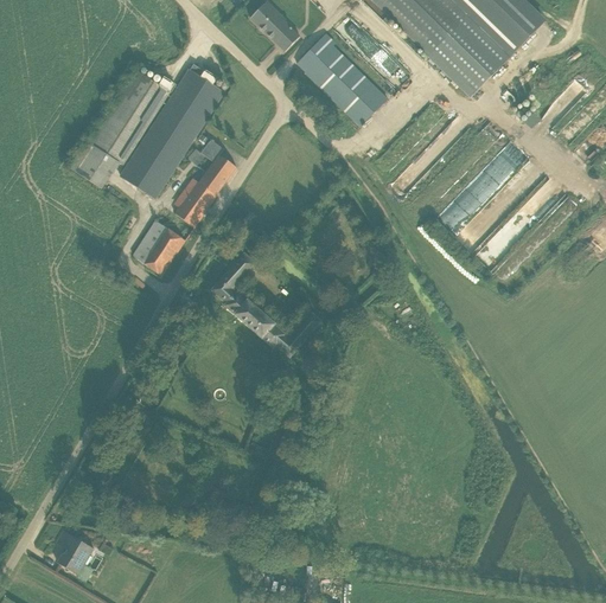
[(262,0),(249,15),(288,47),(305,29),(270,0),(262,0)]
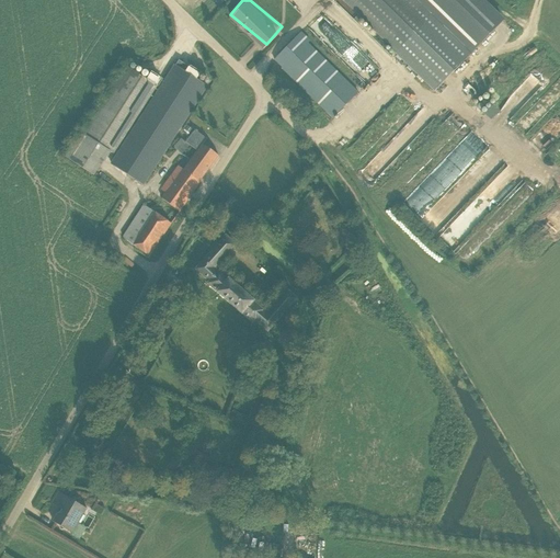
[(476,46),(426,0),(342,0),(435,90),(476,46)]
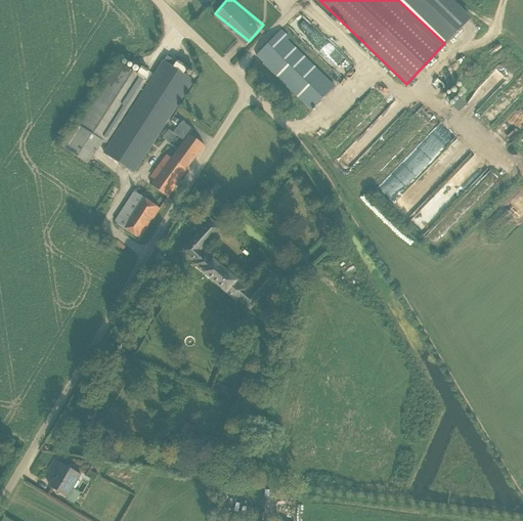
[(472,13),(458,0),(398,0),(444,43),(472,13)]
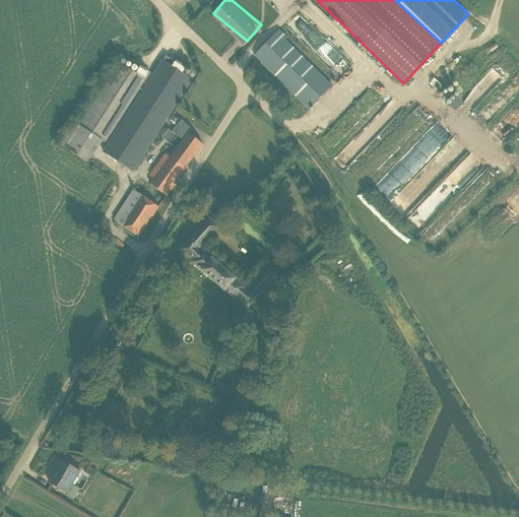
[(334,84),(277,27),(253,51),(311,108),(334,84)]
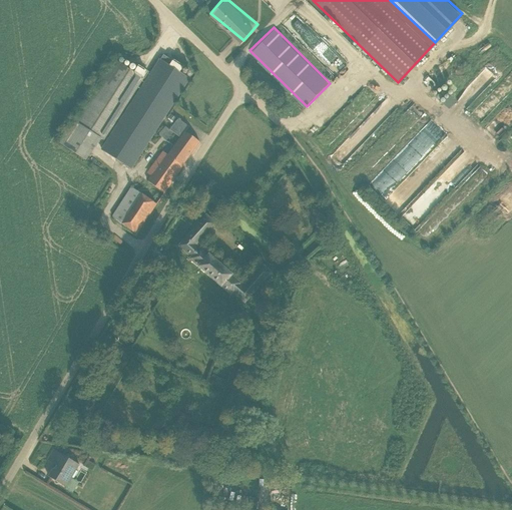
[(145,75),(118,57),(63,141),(86,156),(102,131),(107,134),(145,75)]
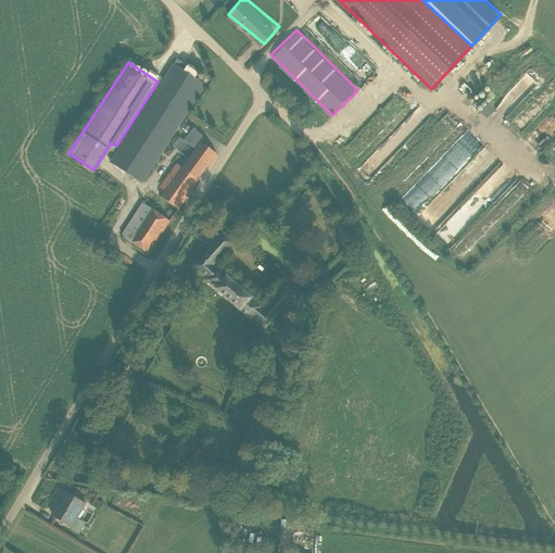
[(205,84),(174,63),(112,158),(143,177),(205,84)]
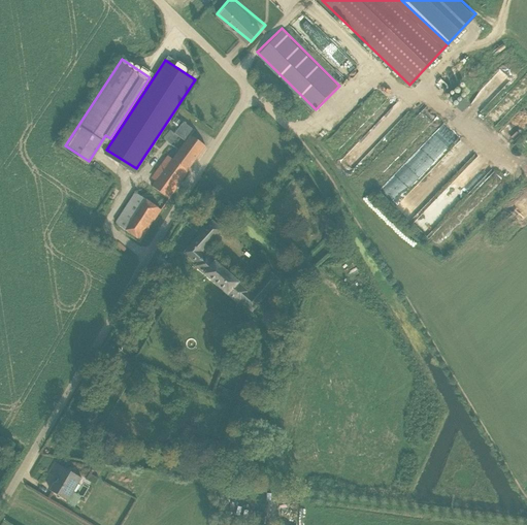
[(434,103),(453,111),(456,105),(437,96),(434,103)]
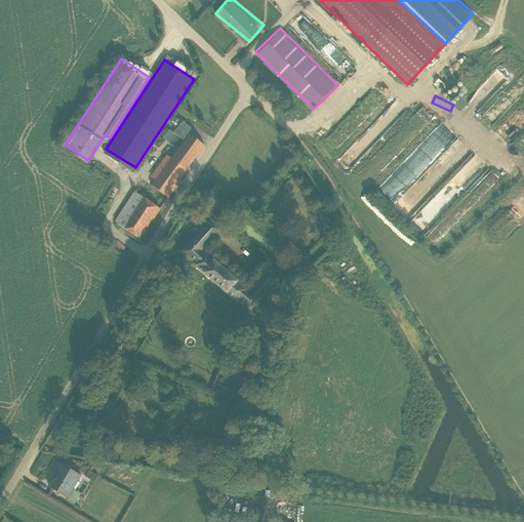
[(507,115),(521,124),(523,119),(523,110),(513,104),(507,115)]
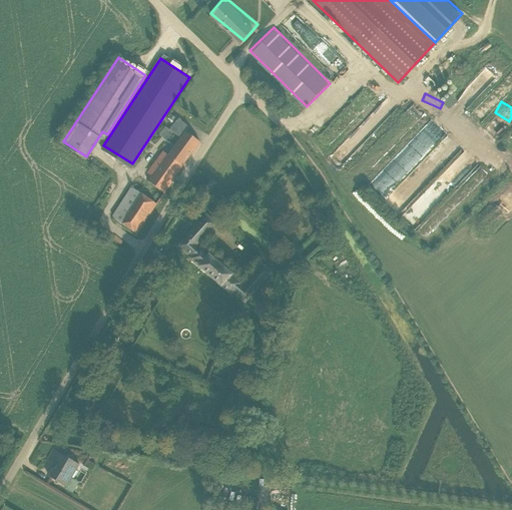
[(469,113),(474,106),(470,102),(465,109),(469,113)]
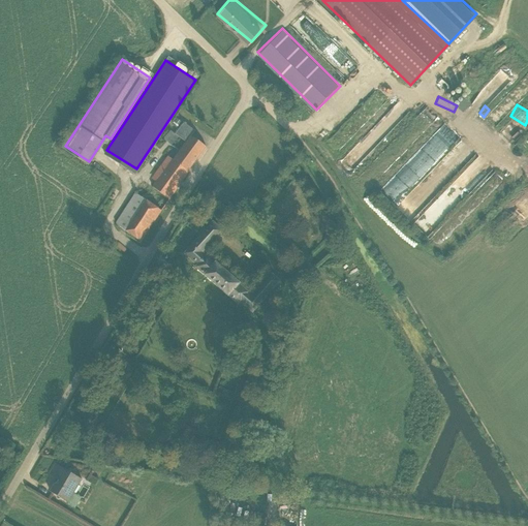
[(489,113),(498,121),(503,116),(494,107),(489,113)]
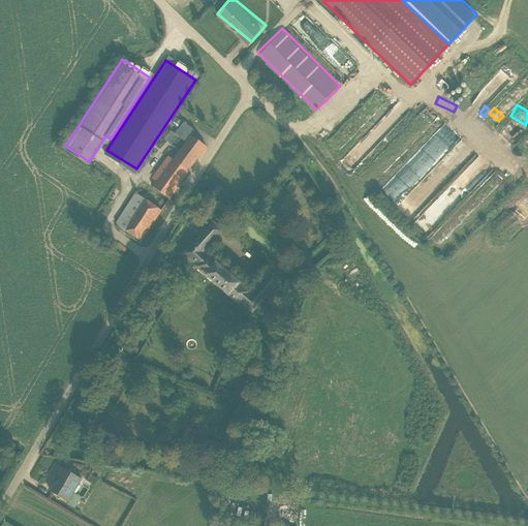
[(195,128),(184,121),(177,131),(172,127),(165,137),(176,145),(181,135),(187,140),(175,158),(168,154),(159,167),(162,171),(154,183),(172,195),(206,144),(191,134),(195,128)]
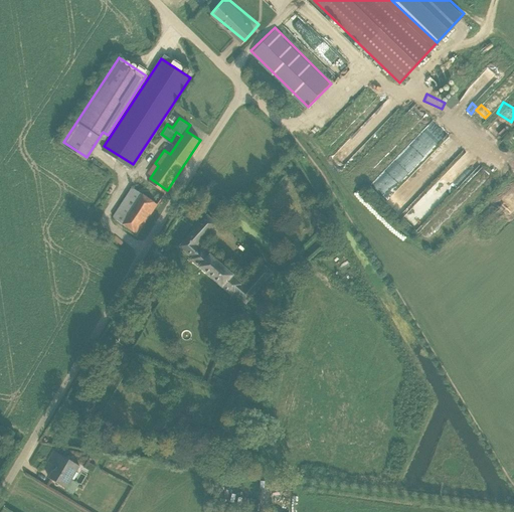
[(411,227),(473,163),(456,147),(435,169),(418,154),(378,195),(411,227)]
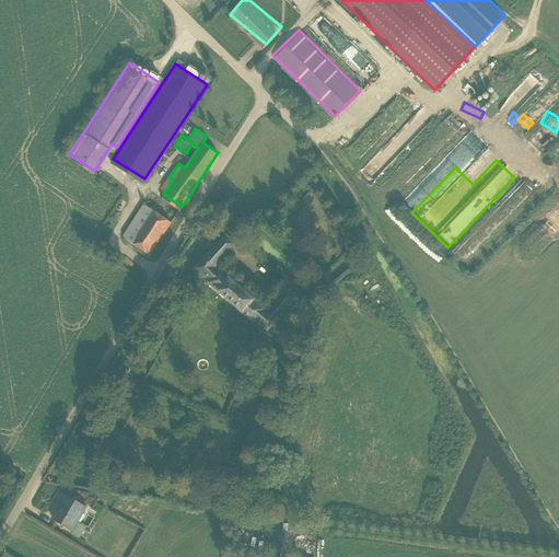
[(173,222),(144,204),(125,233),(153,252),(173,222)]
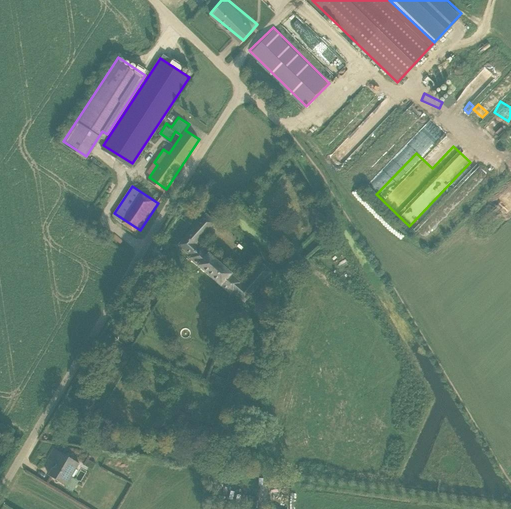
[(191,255),(189,256),(231,293),(233,290),(246,301),(273,270),(263,261),(244,282),(233,273),(234,272),(209,251),(209,252),(198,242),(217,221),(206,212),(178,243),(191,255)]
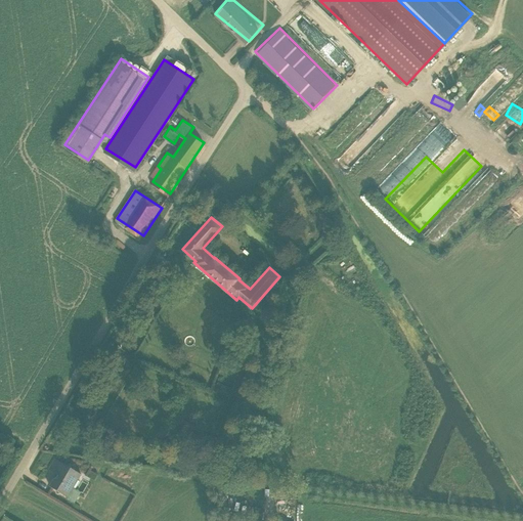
[(85,474),(56,453),(48,464),(50,465),(62,473),(51,488),(67,498),(85,474)]
